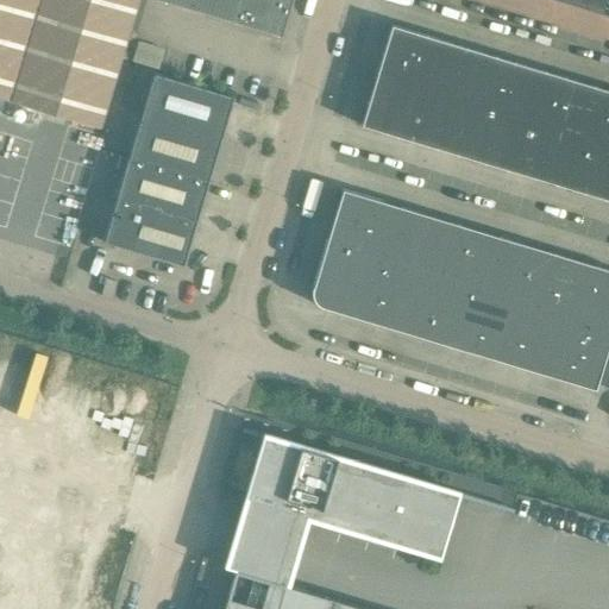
[(0,0),(0,98),(99,127),(137,0),(0,0)]
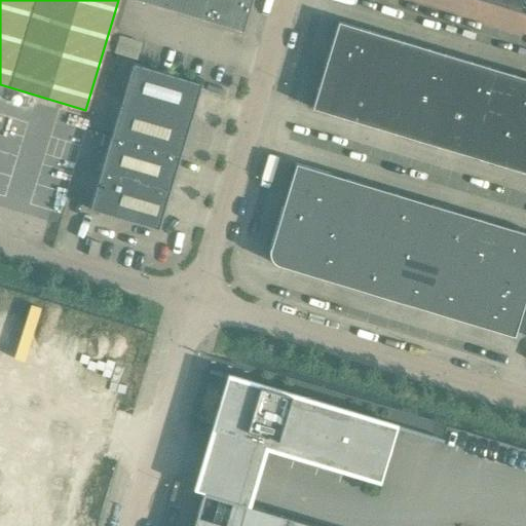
[(139,0),(241,31),(251,0),(139,0)]
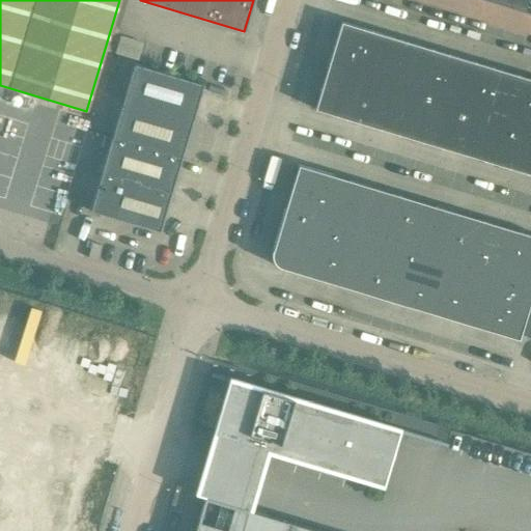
[(504,0),(503,4),(525,11),(528,0),(504,0)]
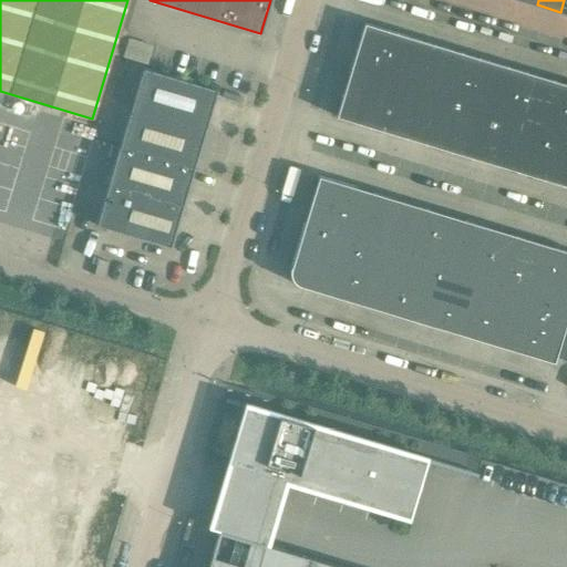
[(336,116),(566,186),(566,84),(363,23),(336,116)]
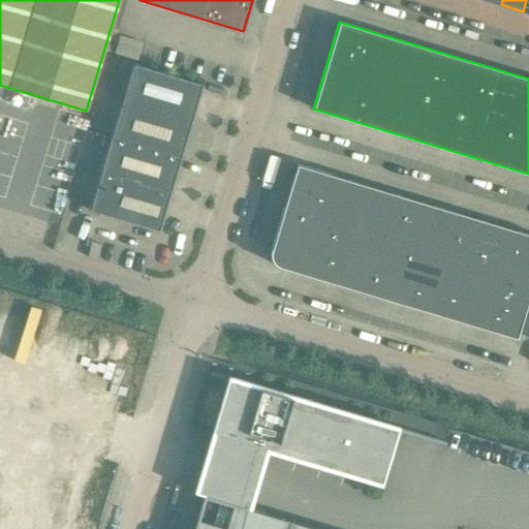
[(133,64),(122,100),(191,121),(201,85),(133,64)]
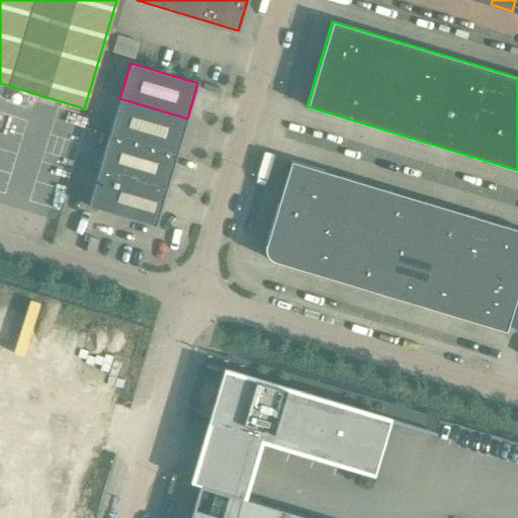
[(119,98),(109,134),(176,154),(187,118),(119,98)]
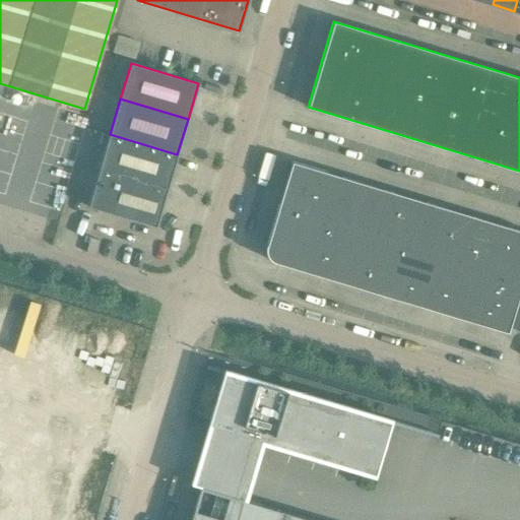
[(99,170),(99,171),(167,191),(177,154),(110,134),(99,170)]
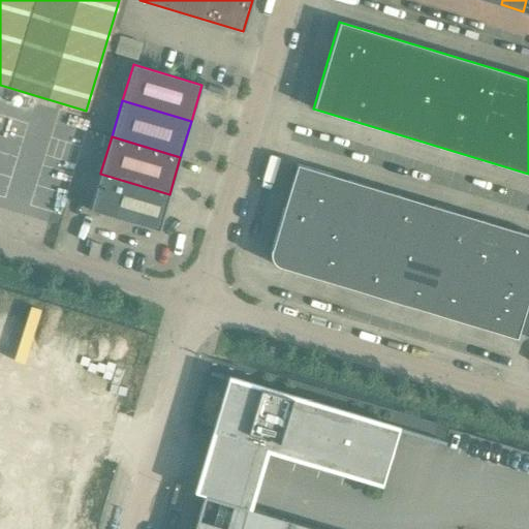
[(271,249),(270,251),(270,253),(270,256),(271,258),(272,260),(273,263),(275,265),(277,267),(280,268),(280,267),(516,338),(528,294),(528,234),(297,164),(271,249)]
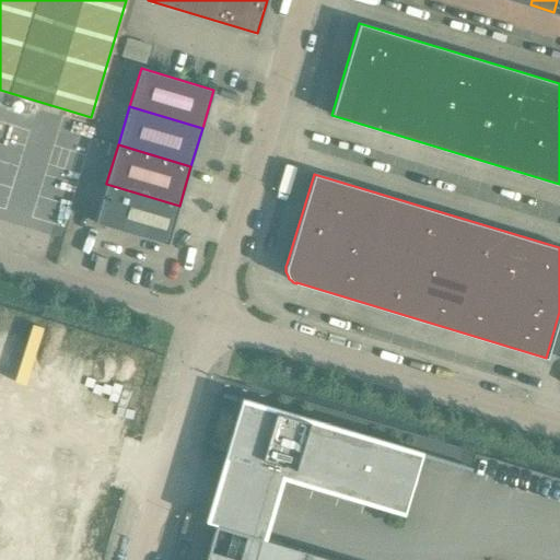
[(106,184),(95,222),(167,244),(179,206),(106,184)]
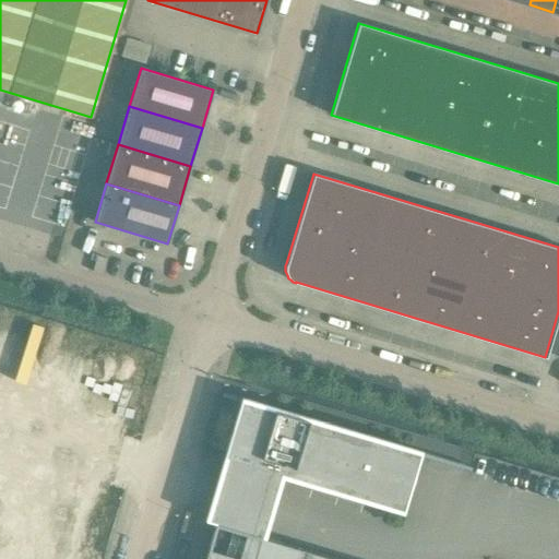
[(107,259),(97,256),(93,271),(103,274),(107,259)]
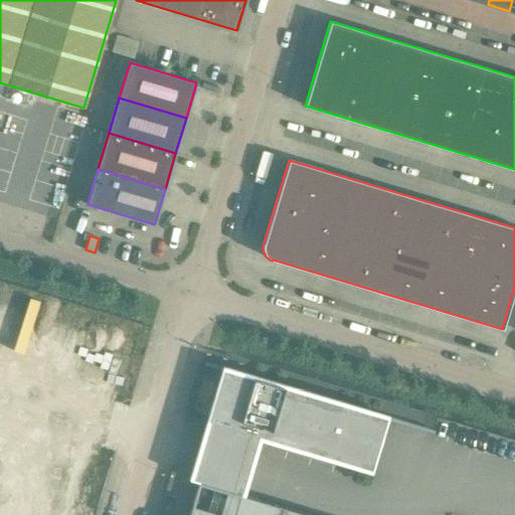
[(198,482),(188,514),(310,514),(243,495),(260,440),(371,473),(386,419),(387,416),(356,407),(227,368),(221,367),(188,479),(198,482)]
